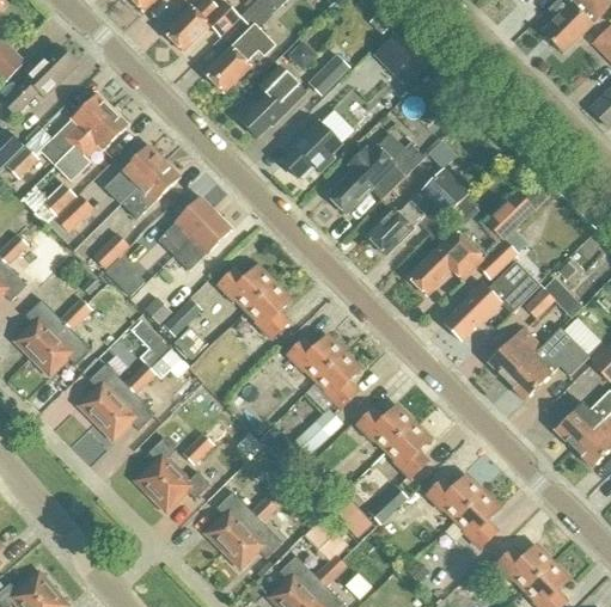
[(129,0),(140,11),(150,0),(129,0)]
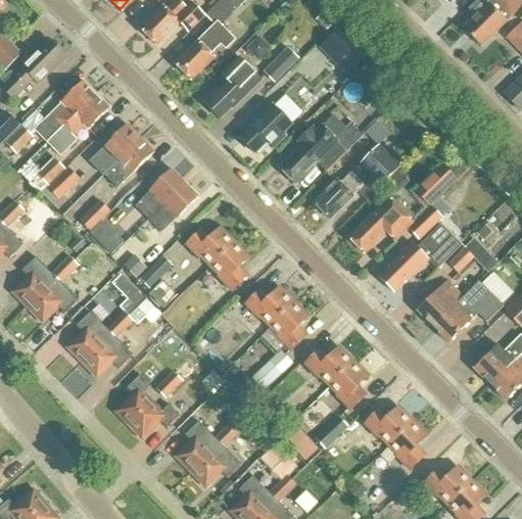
[(185,7),(184,6),(178,0),(174,0),(165,8),(161,5),(139,28),(154,44),(177,21),(178,21),(174,17),(185,7)]
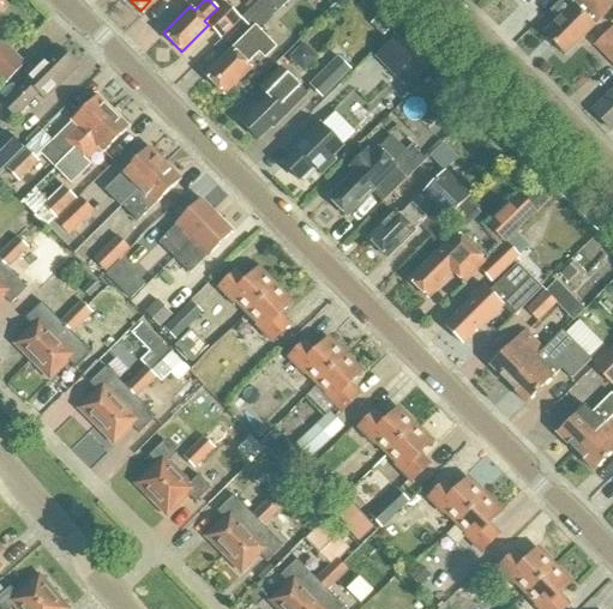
[(271,13),(284,0),(258,0),(271,13)]
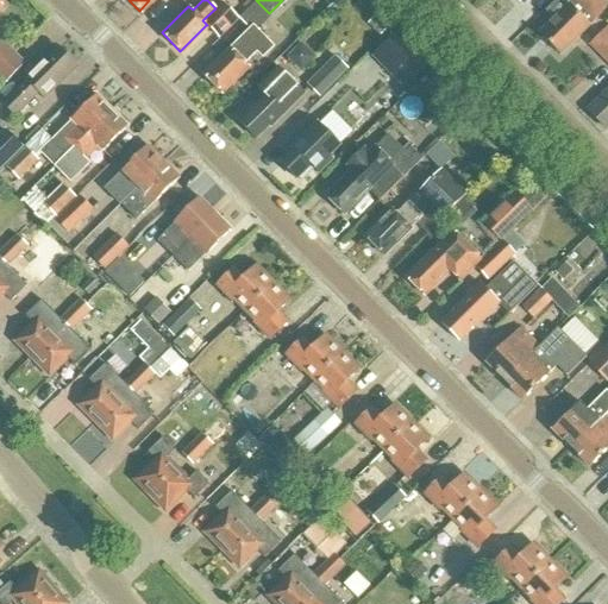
[(559,52),(607,4),(607,0),(565,0),(552,0),(545,8),(552,17),(538,31),(559,52)]
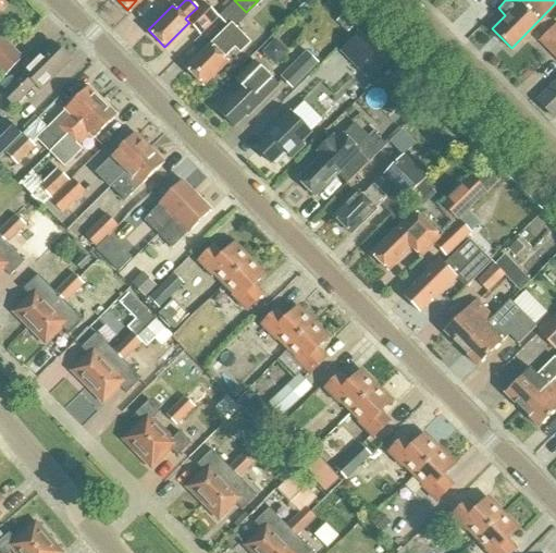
[(202,1),(196,7),(197,8),(185,19),(189,23),(188,23),(198,33),(217,15),(202,1)]
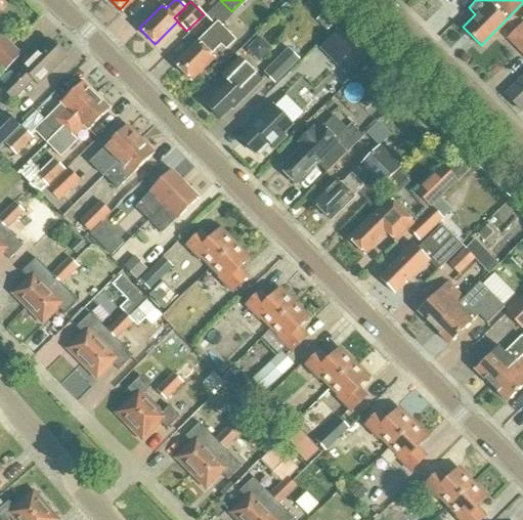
[(325,29),(333,22),(322,11),(315,18),(325,29)]
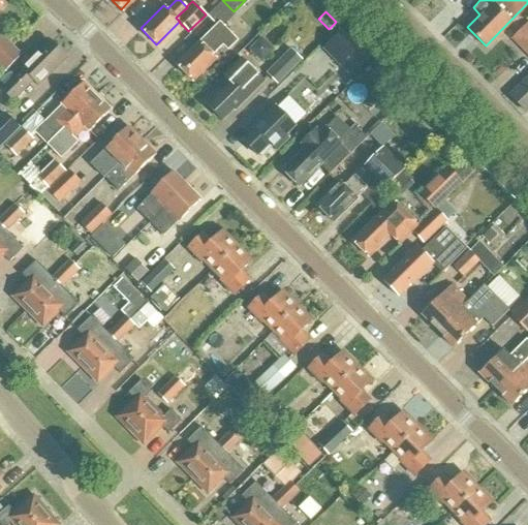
[(527,19),(510,36),(527,54),(527,19)]
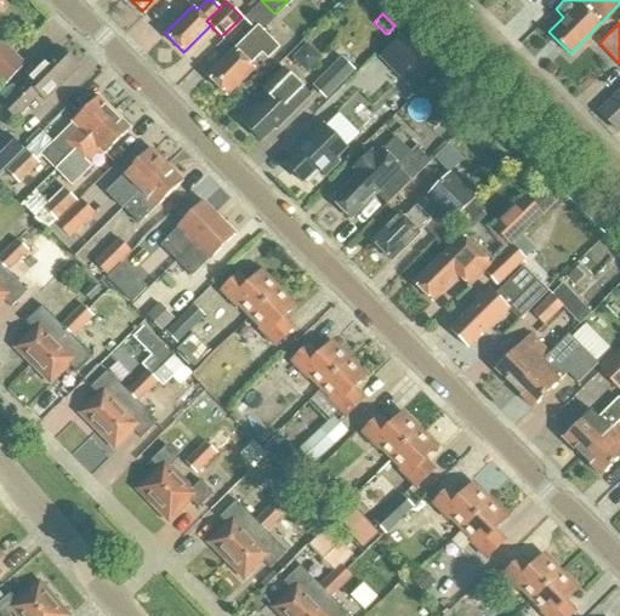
[(267,57),(278,45),(257,23),(240,39),(242,40),(206,74),(225,93),(252,67),(249,63),(261,51),(267,57)]
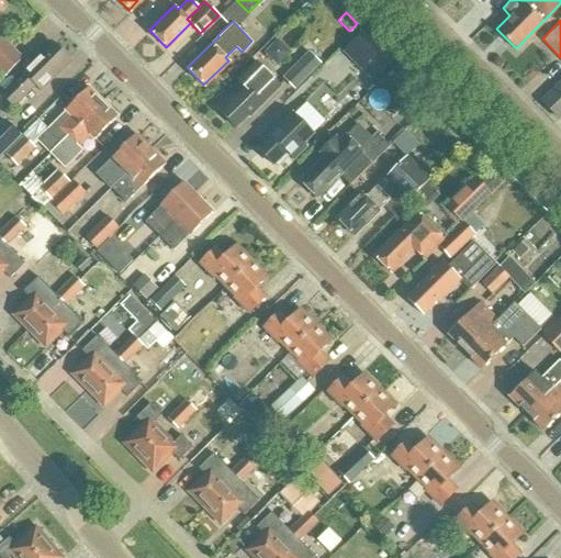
[(22,57),(1,36),(0,37),(0,71),(4,76),(22,57)]
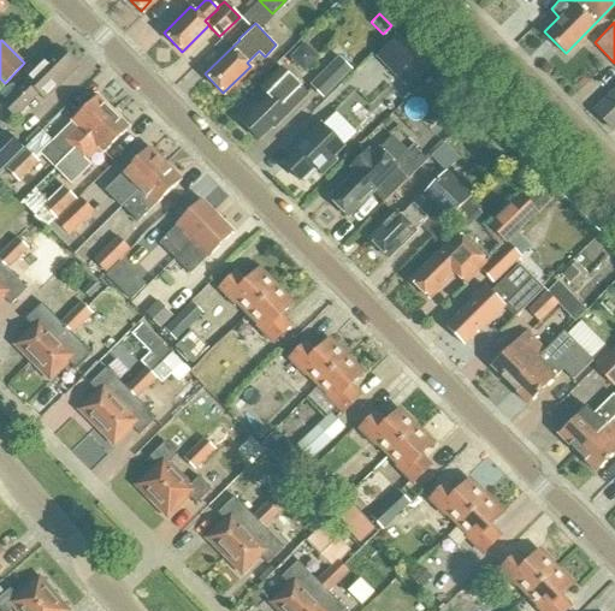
[(55,83),(75,64),(72,61),(72,57),(67,52),(63,52),(60,48),(45,63),(42,60),(23,78),(24,79),(0,104),(13,117),(37,94),(43,100),(55,88),(55,83)]
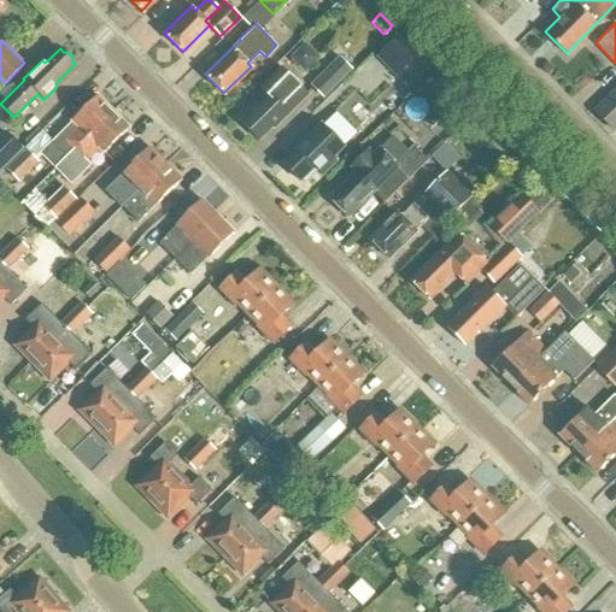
[(352,68),(338,53),(310,82),(323,96),(352,68)]
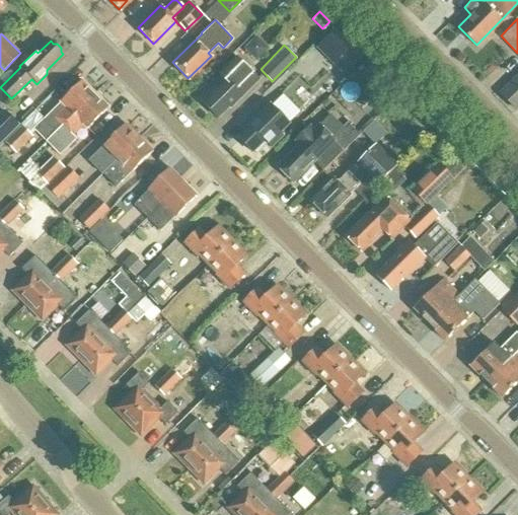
[(349,62),(357,59),(358,51),(352,45),(344,48),(342,56),(349,62)]
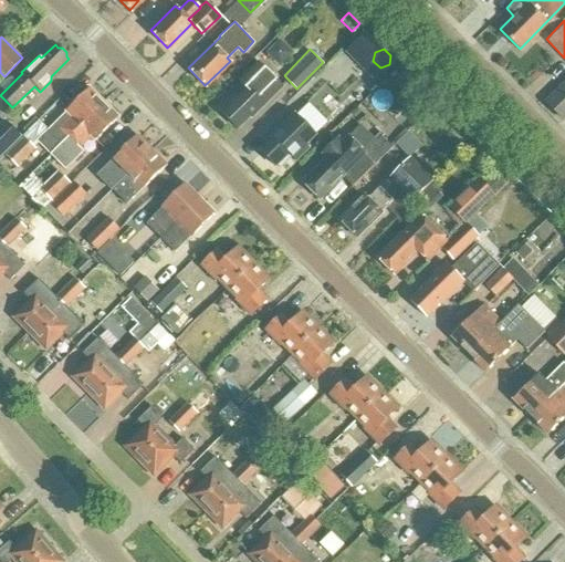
[(246,85),(231,99),(232,101),(221,112),(237,127),(249,115),(250,116),(264,102),(282,84),(258,60),(239,79),(246,85)]
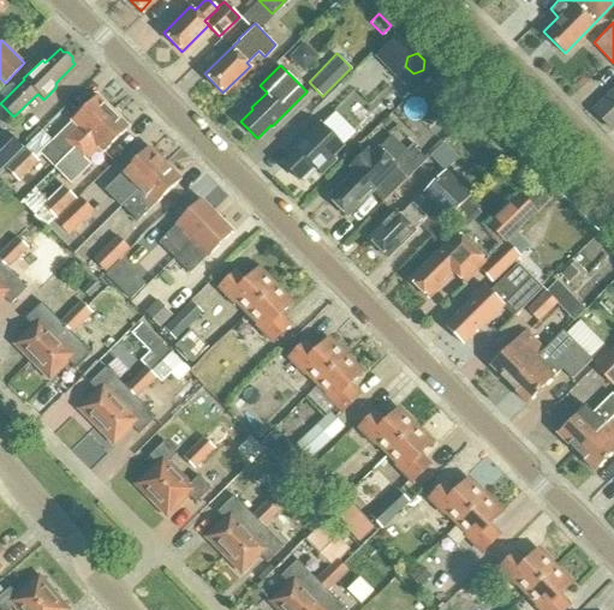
[(343,105),(358,121),(376,105),(357,84),(326,114),(329,118),(343,105)]
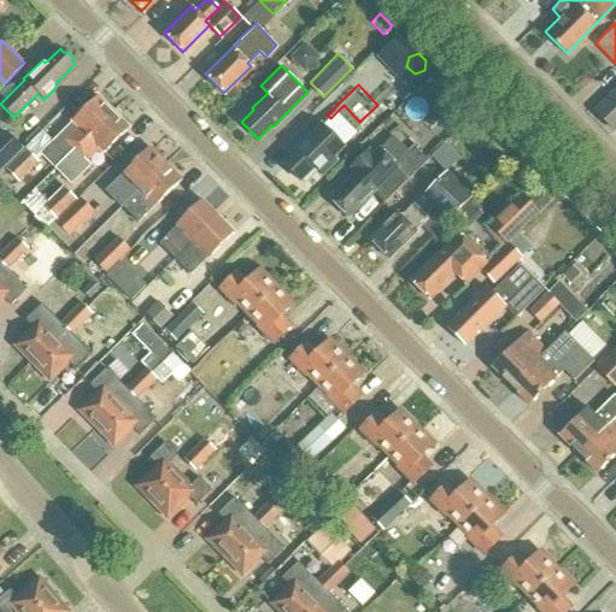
[(615,87),(594,109),(614,128),(615,125),(615,87)]
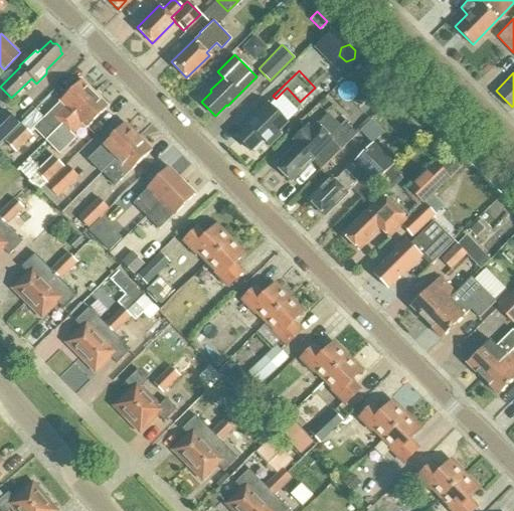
[(379,105),(392,93),(375,74),(362,88),(379,105)]
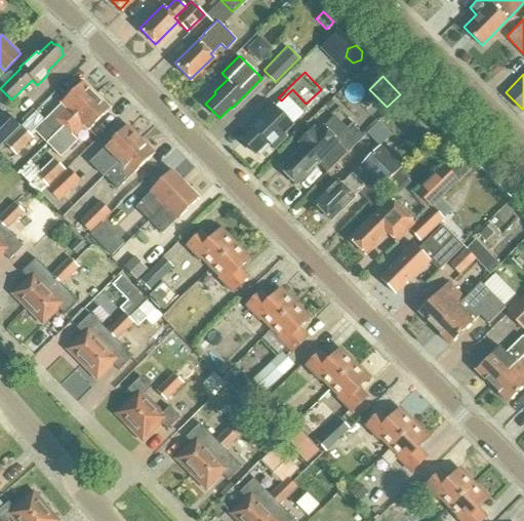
[(47,144),(96,94),(83,81),(34,130),(40,136),(47,144)]
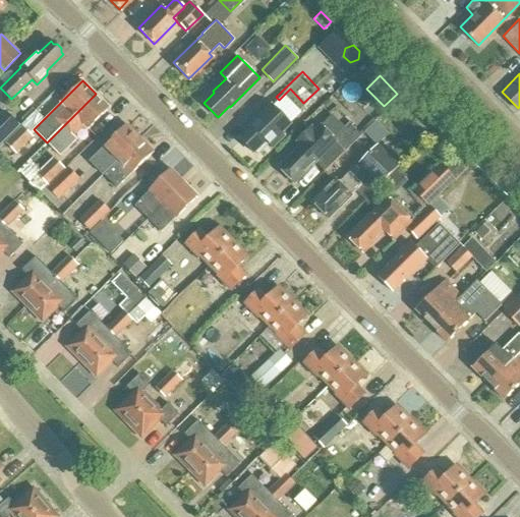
[(87,129),(109,107),(96,94),(47,142),(55,151),(69,135),(71,137),(83,125),(87,129)]
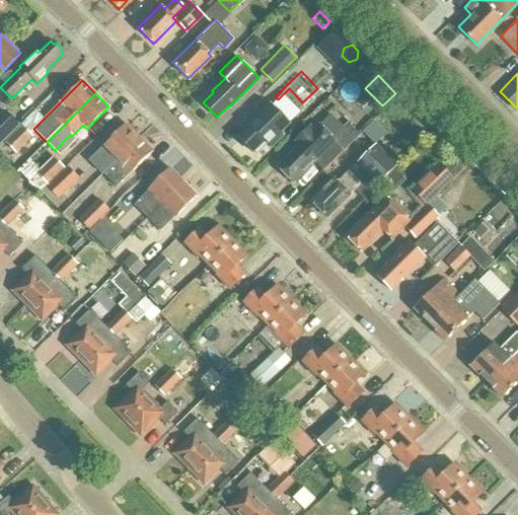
[(245,125),(248,127),(237,137),(251,151),(252,149),(255,152),(266,142),(270,146),(282,134),(279,131),(288,122),(268,102),(245,125)]
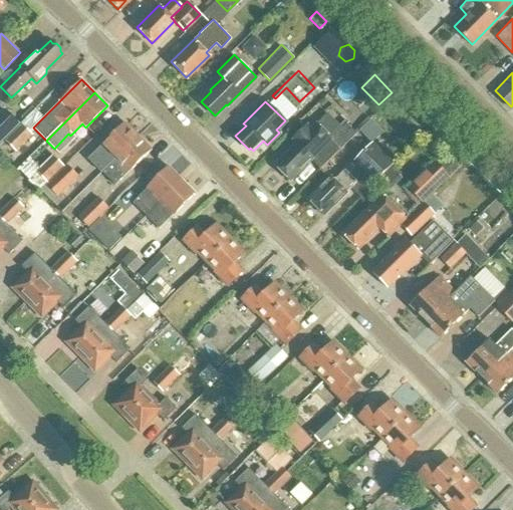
[(0,139),(17,121),(4,108),(0,112),(0,139)]
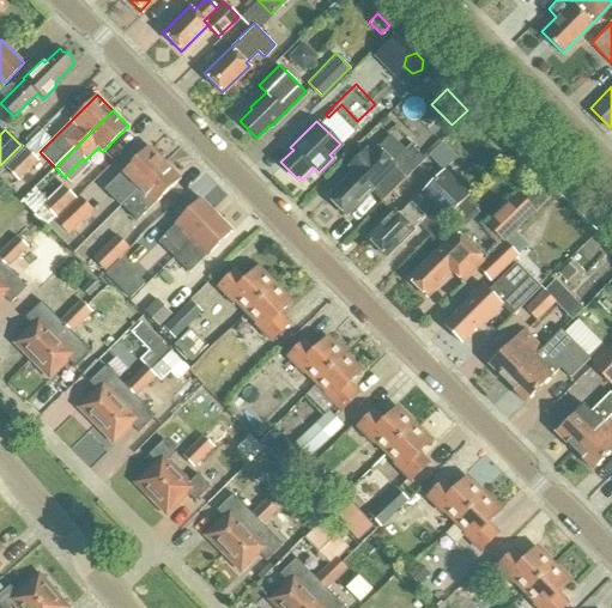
[(450,164),(462,151),(446,135),(434,149),(450,164)]
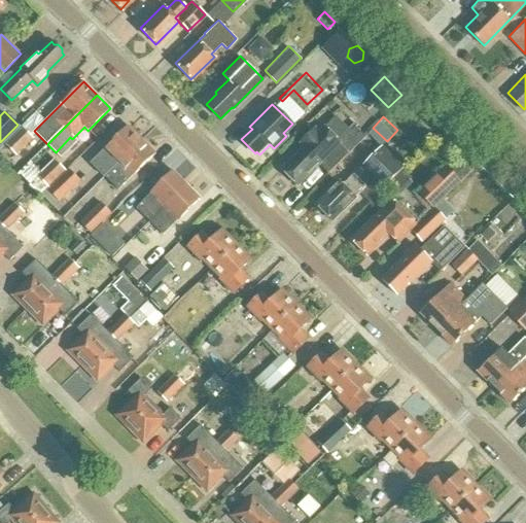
[(14,152),(31,136),(21,126),(5,142),(14,152)]
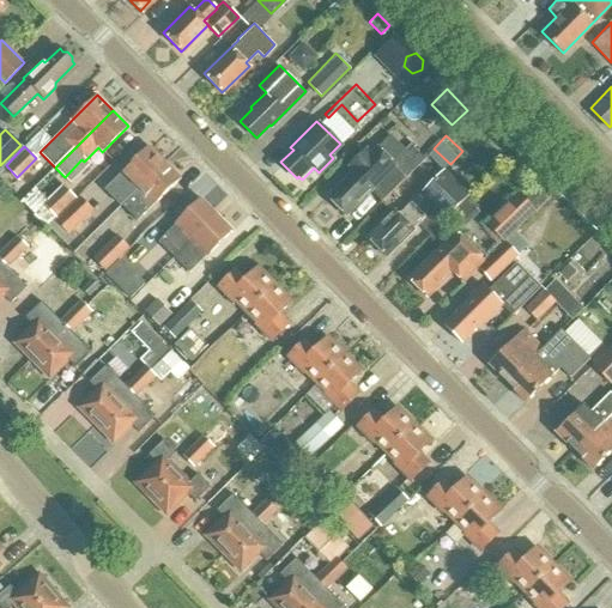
[(347,164),(352,169),(326,196),(344,214),(369,189),(380,200),(404,176),(423,157),(412,146),(394,164),(375,146),(369,152),(365,147),(347,164)]
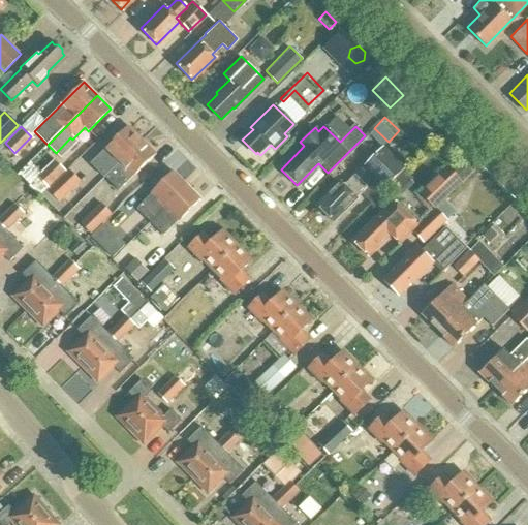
[(104,178),(142,141),(128,127),(92,164),(104,178)]
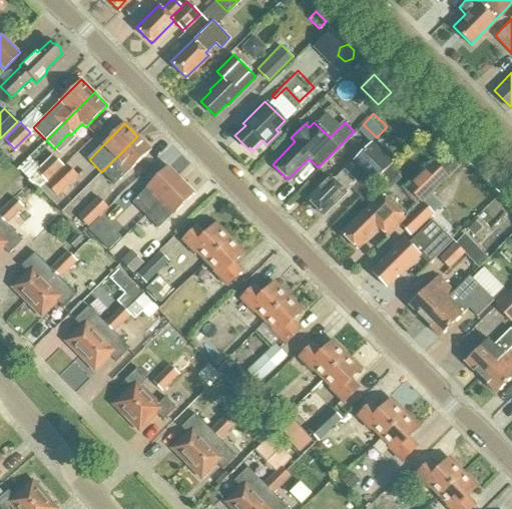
[(114,184),(150,148),(137,136),(101,172),(114,184)]
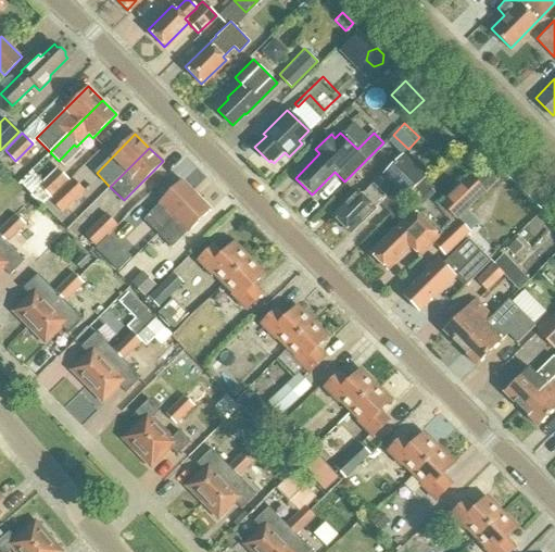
[(373,208),(378,202),(389,213),(405,197),(404,196),(424,177),(401,153),(360,195),(356,191),(332,215),(350,231),(374,208),(373,208)]
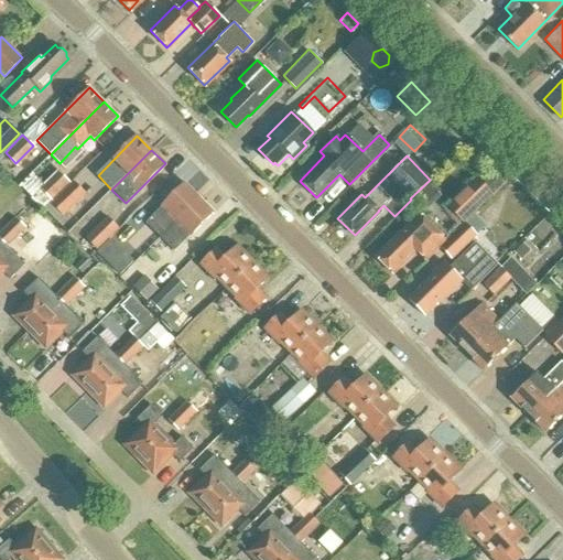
[(51,200),(68,182),(57,171),(40,189),(51,200)]
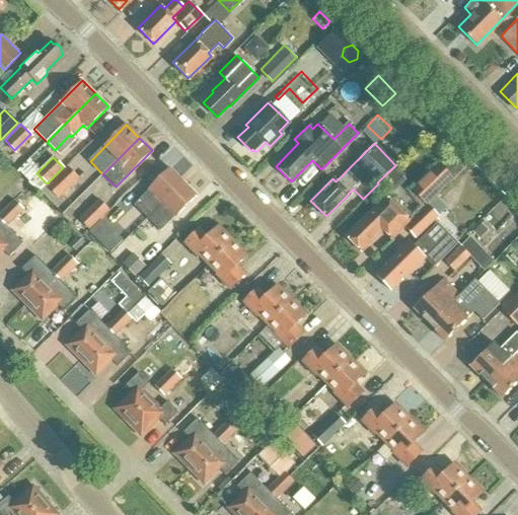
[(410,188),(426,204),(453,177),(437,161),(410,188)]
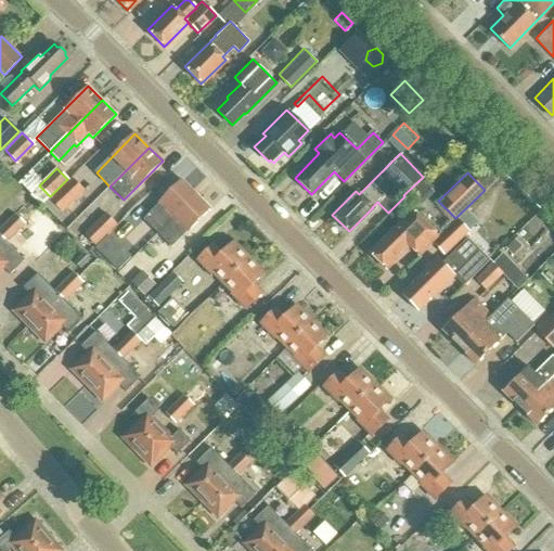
[(62,212),(84,190),(73,179),(51,200),(62,212)]
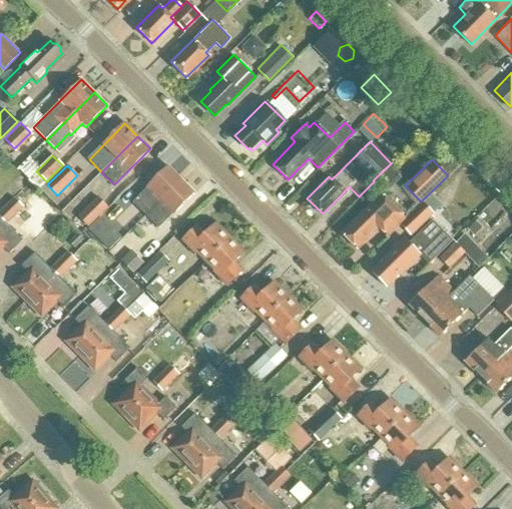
[(181,179),(167,166),(132,202),(145,214),(181,179)]
